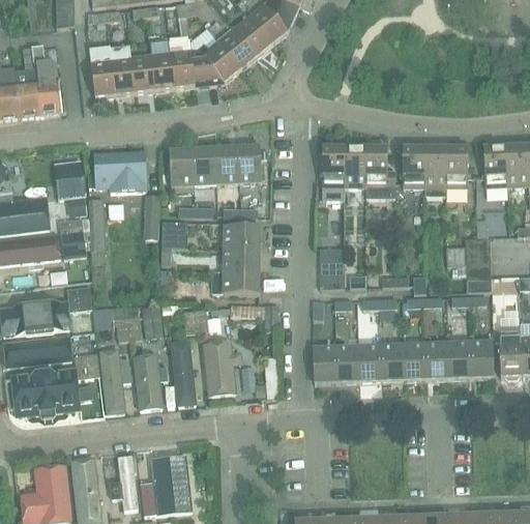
[(55,0),(56,28),(75,25),(74,0),(55,0)]
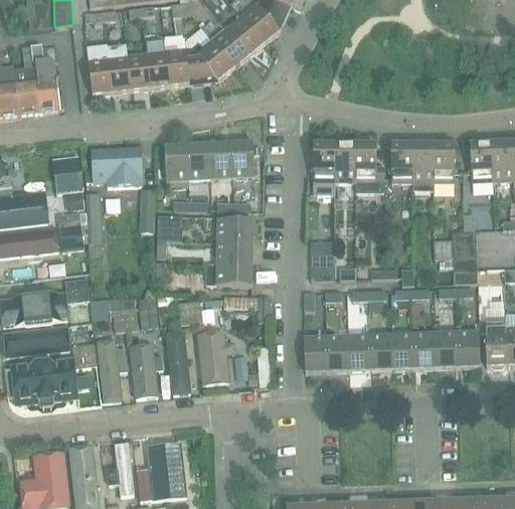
[(258,0),(256,3),(241,15),(264,43),(279,31),(291,5),(280,0),(258,0)]
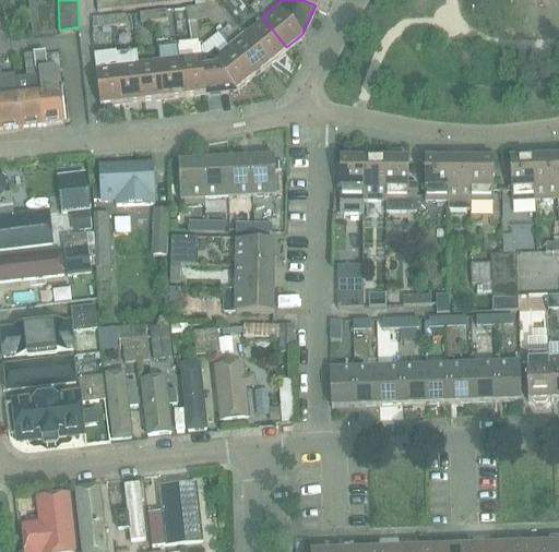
[(204,1),(195,2),(197,16),(206,15),(204,1)]
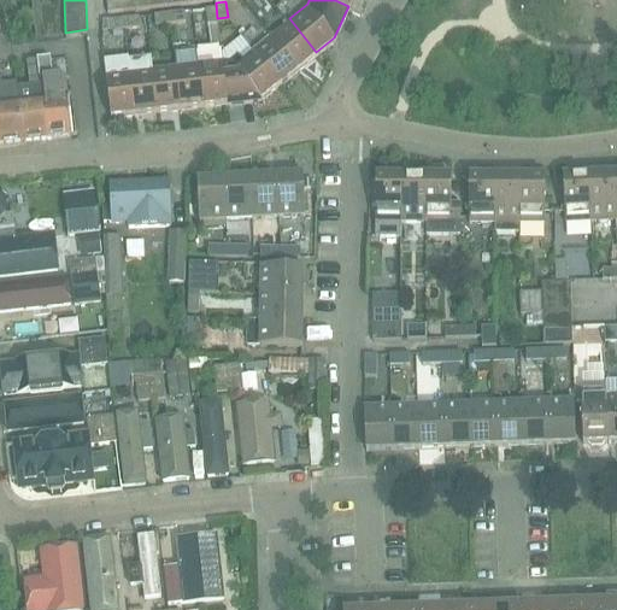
[(217,18),(216,3),(205,4),(207,19),(217,18)]
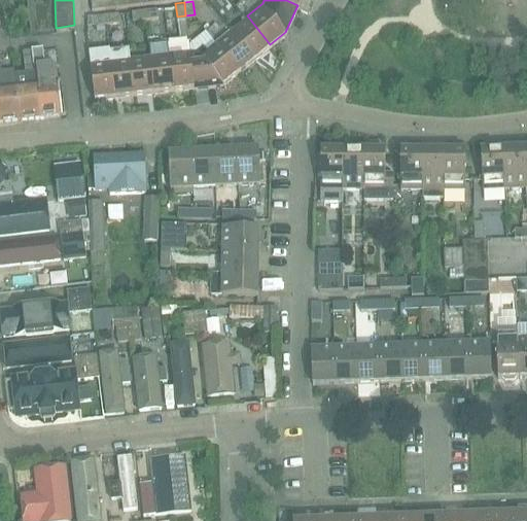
[(157,5),(144,7),(145,16),(159,14),(157,5)]
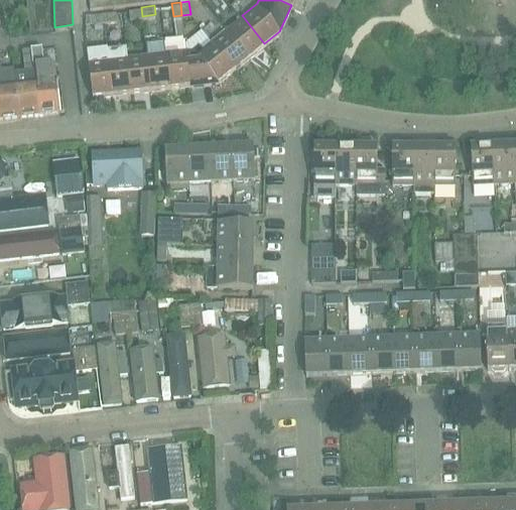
[(142,16),(141,7),(129,8),(130,17),(142,16)]
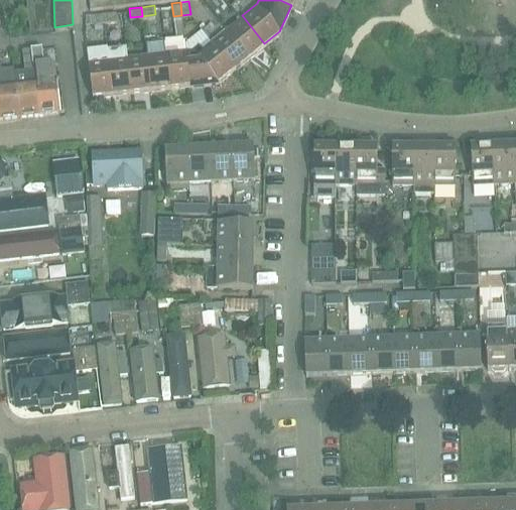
[(115,10),(103,12),(104,20),(116,19),(115,10)]
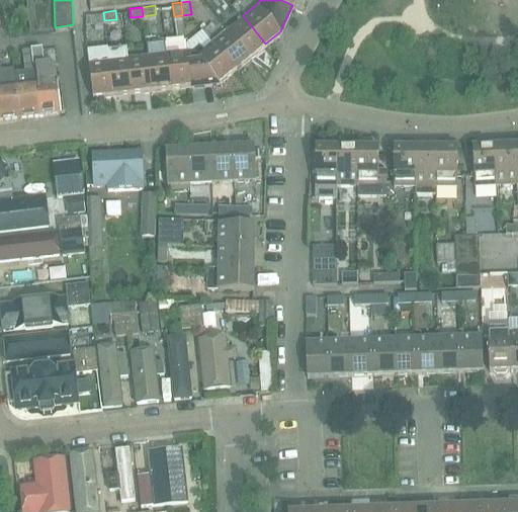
[(104,20),(103,12),(91,13),(91,22),(104,20)]
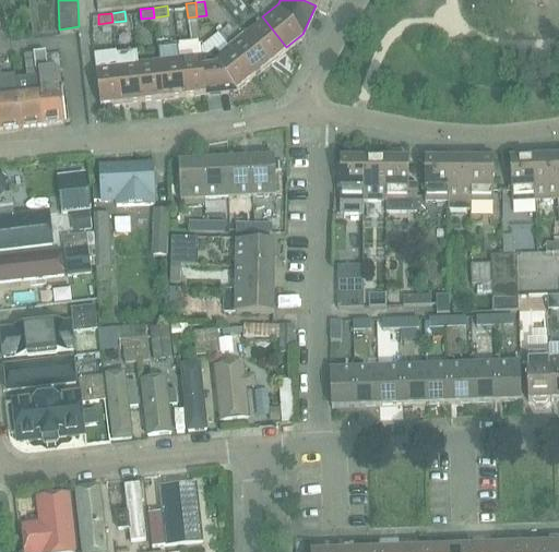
[(262,16),(246,30),(270,60),(286,47),(262,16)]
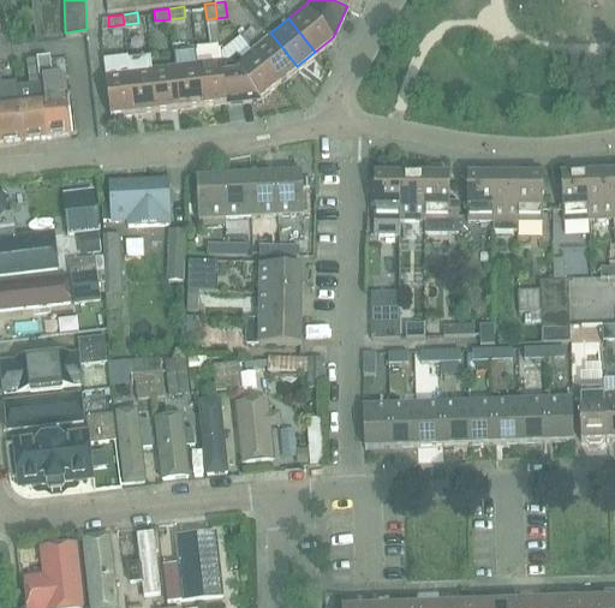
[(270,33),(252,47),(279,81),(297,66),(270,33)]
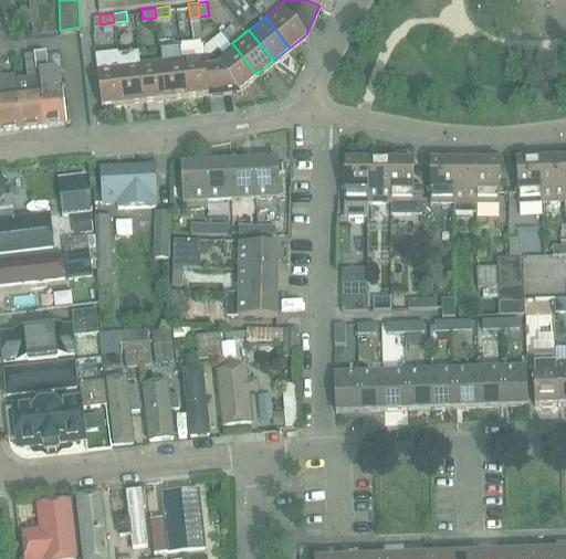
[(202,41),(180,43),(182,55),(187,94),(208,92),(203,52),(202,41)]
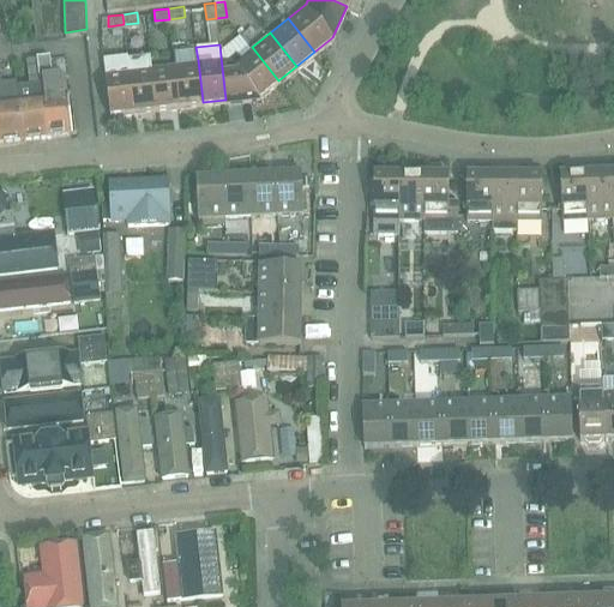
[(175,49),(176,62),(181,104),(203,102),(196,47),(175,49)]
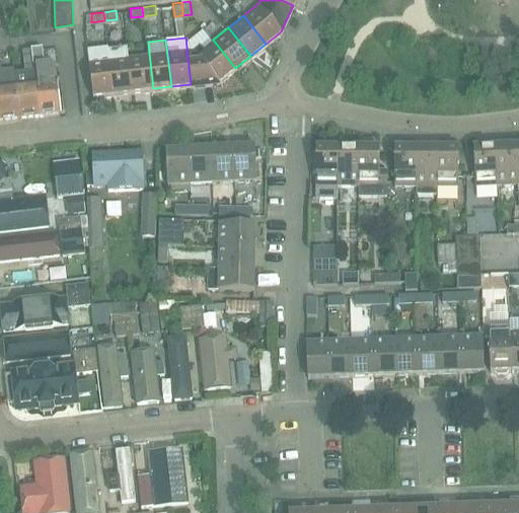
[(213,40),(204,48),(199,42),(192,48),(187,48),(191,84),(220,81),(220,80),(235,68),(213,40)]
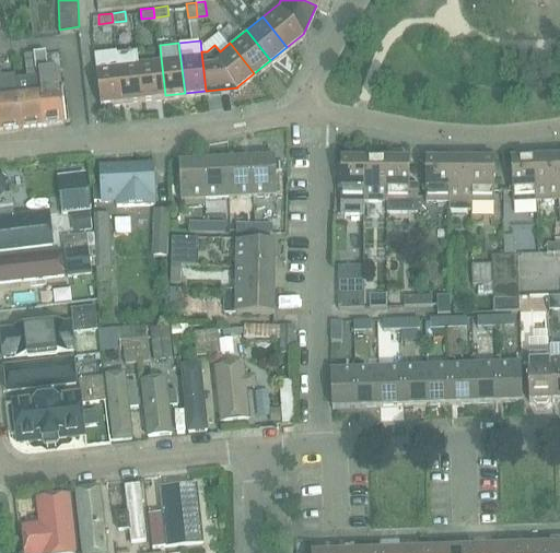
[(137,46),(116,49),(121,101),(142,98),(138,59),(137,46)]
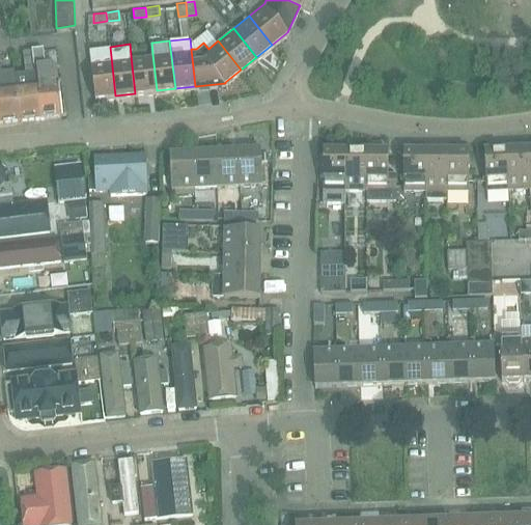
[(44,46),(33,47),(35,74),(40,115),(61,113),(56,61),(45,63),(44,46)]
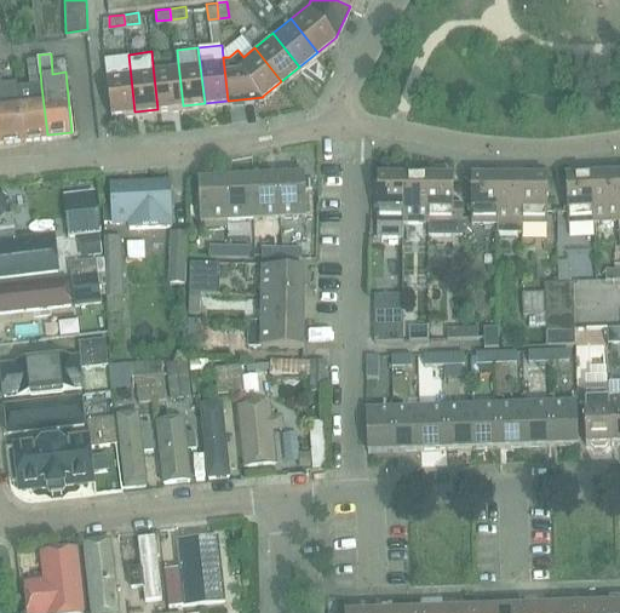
[(32,87),(18,89),(24,137),(47,135),(41,86),(39,55),(28,57),(32,87)]
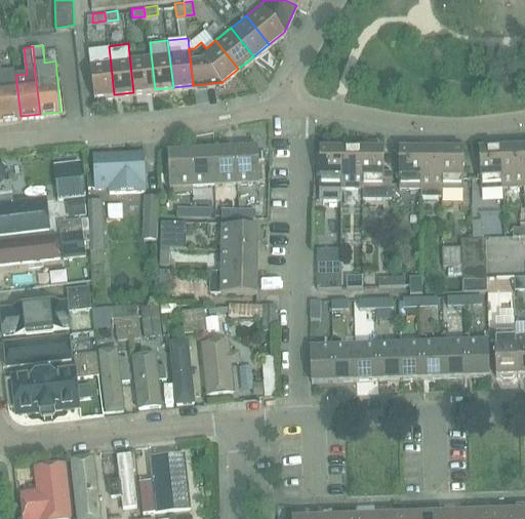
[(114,94),(109,46),(88,48),(94,96),(114,94)]
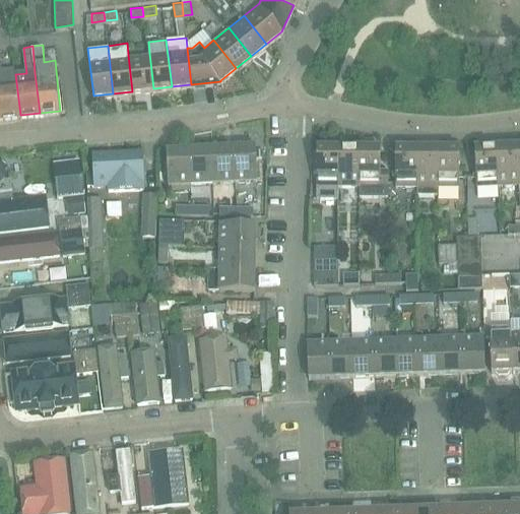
[(149,53),(128,55),(132,91),(153,88),(149,53)]
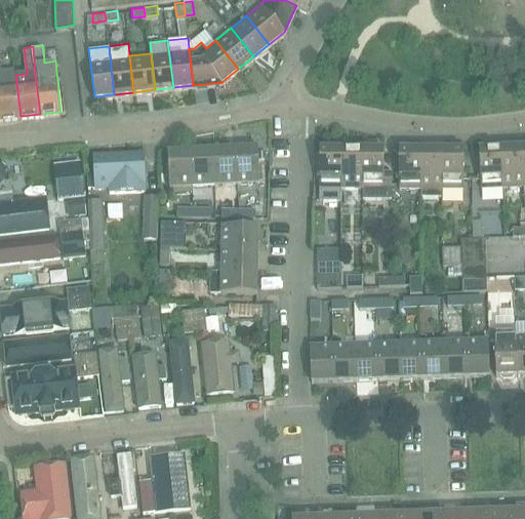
[(0,56),(0,118),(21,116),(15,75),(14,67),(1,69),(0,56)]
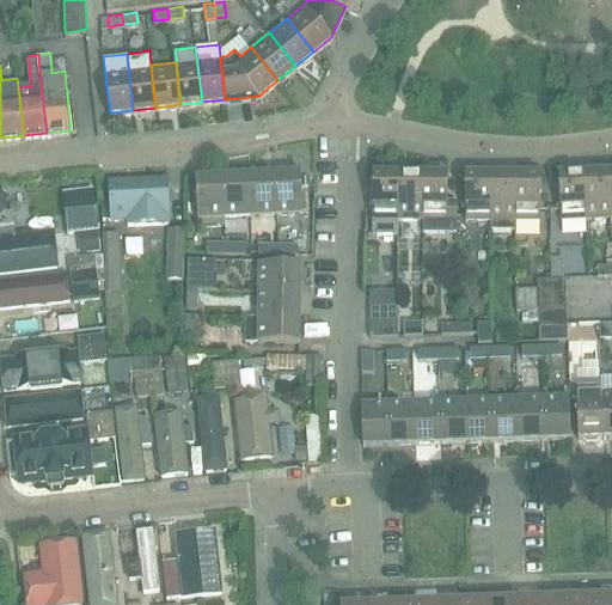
[(300,167),(274,170),(276,211),(303,209),(300,167)]
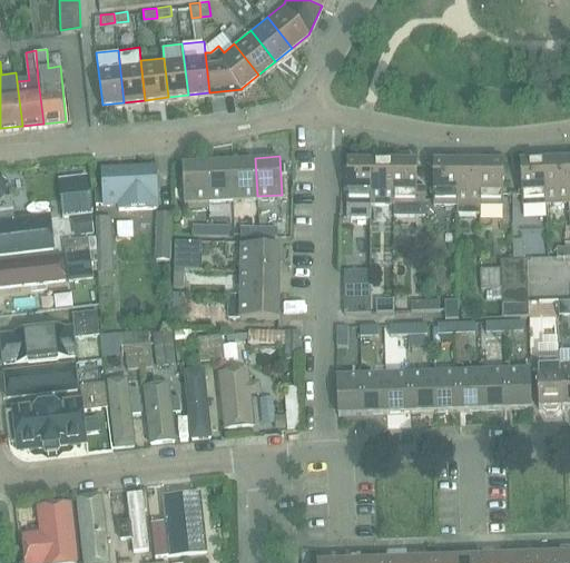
[(546,200),(568,199),(566,156),(543,157),(546,200)]
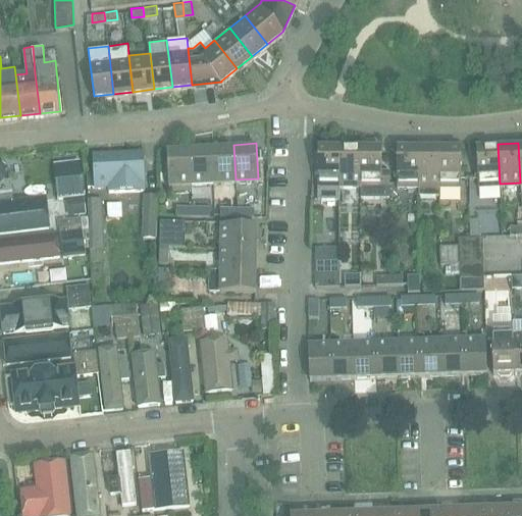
[(478,185),(500,184),(498,144),(476,145),(478,185)]
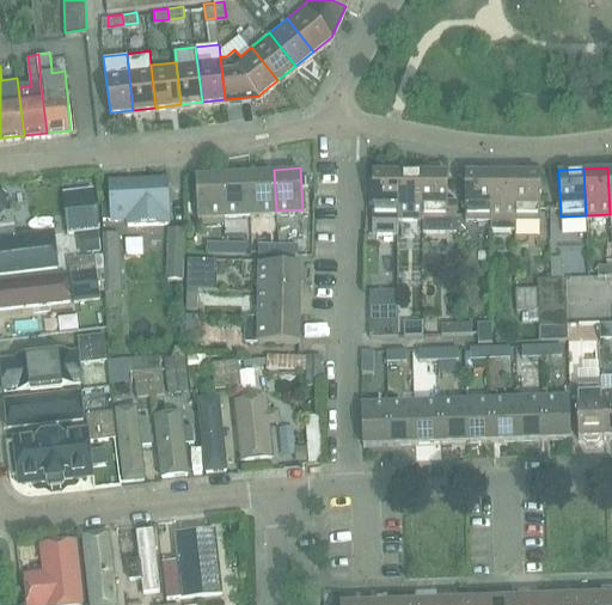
[(274,170),(249,171),(251,213),(276,211),(274,170)]
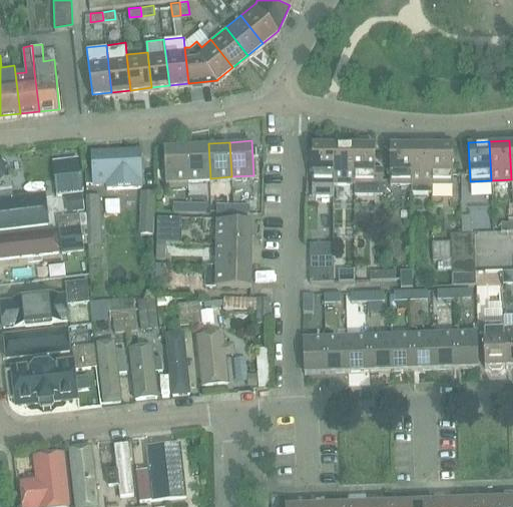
[(333,180),(333,142),(312,142),(312,193),(333,193),(333,180)]
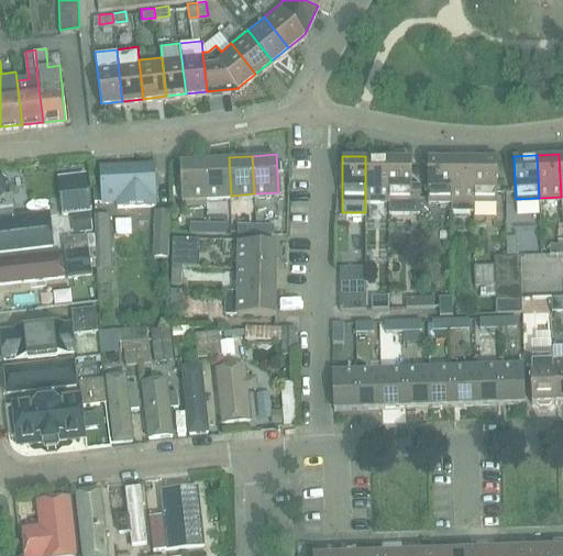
[(388,156),(365,156),(365,198),(388,198),(388,156)]
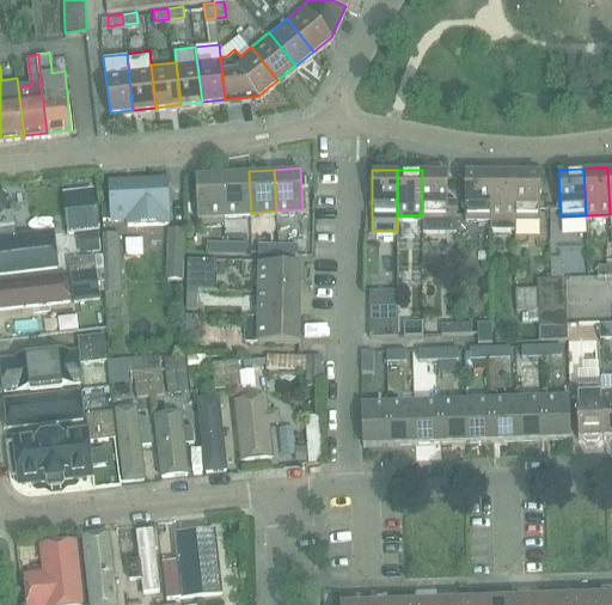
[(422,170),(422,215),(421,228),(456,228),(456,205),(447,205),(447,170),(422,170)]
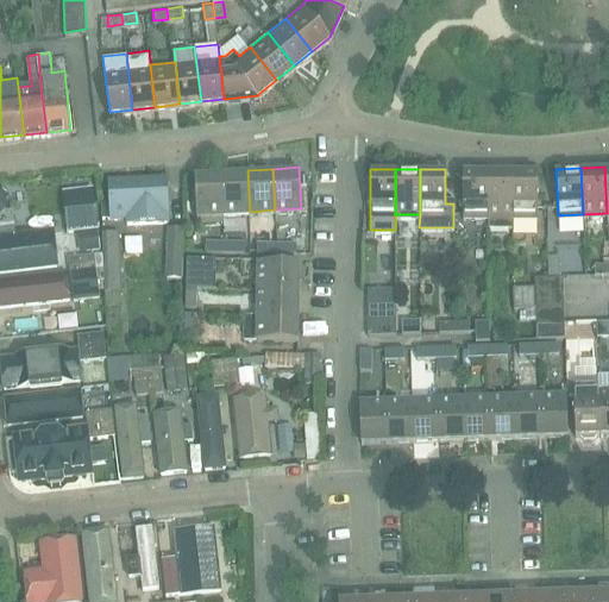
[(463,214),(488,215),(488,169),(463,169),(463,214)]
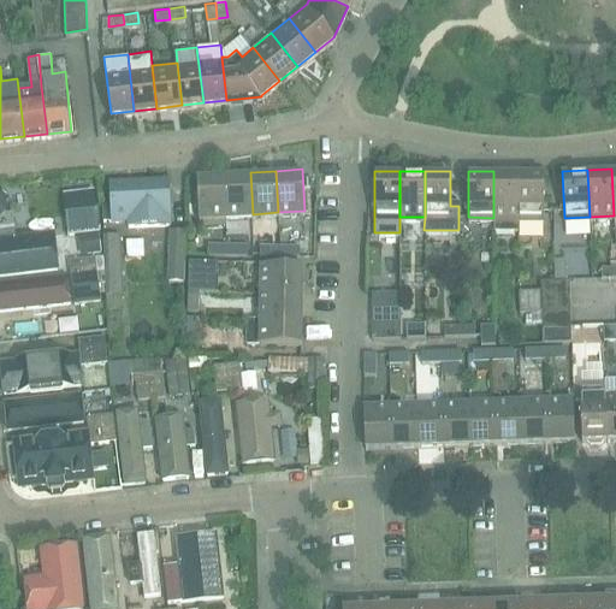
[(493,171),(493,218),(493,226),(517,226),(517,218),(517,171),(493,171)]
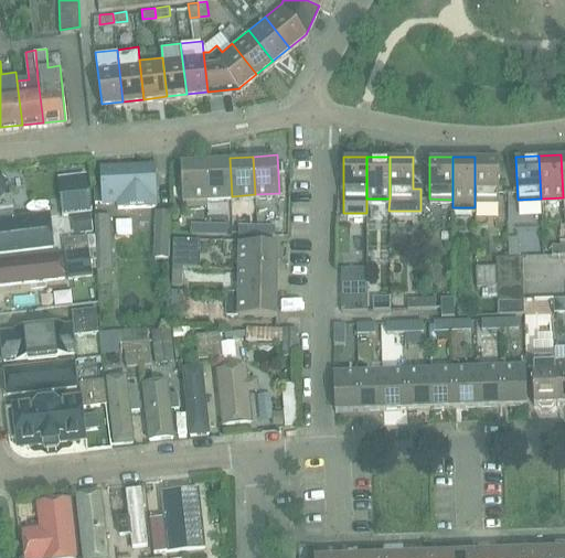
[(475,157),(475,200),(498,200),(498,157),(475,157)]
